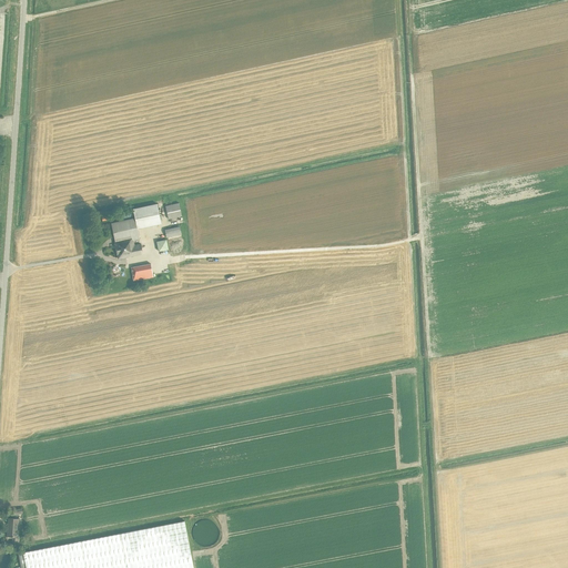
[(165,205),(169,219),(182,216),(179,203),(165,205)]
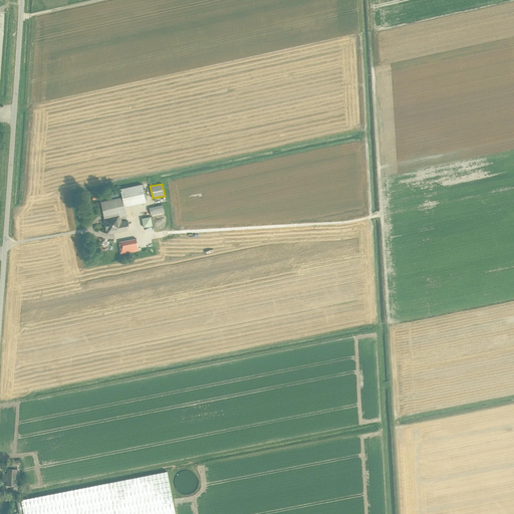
[(103,218),(106,233),(107,234),(130,230),(127,221),(121,222),(120,218),(126,217),(124,207),(146,203),(143,185),(120,190),(122,197),(100,202),(104,218),(103,218)]
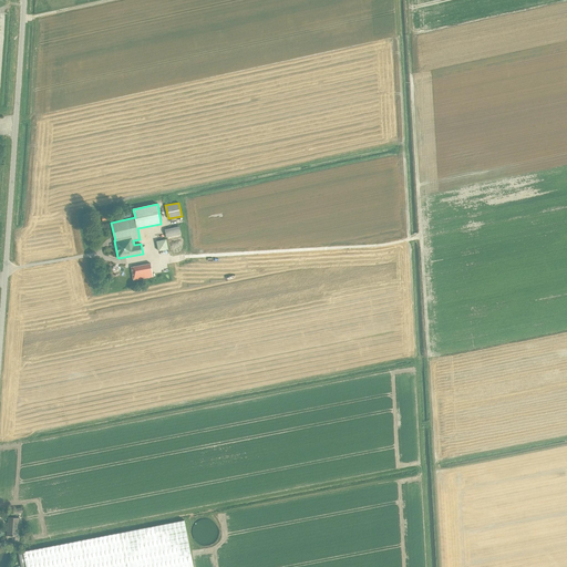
[(182,234),(179,226),(165,229),(166,237),(182,234)]
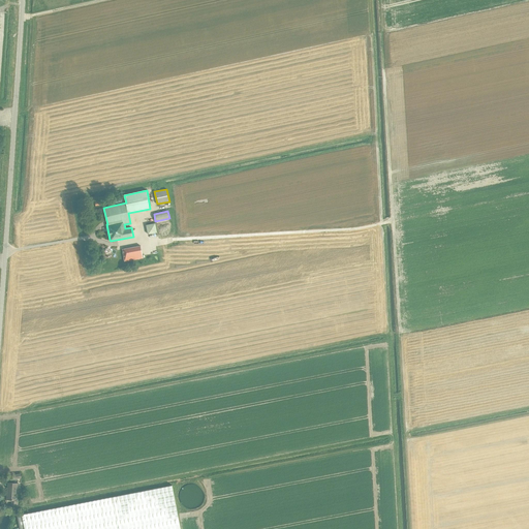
[(157,232),(155,223),(146,224),(148,235),(157,232)]
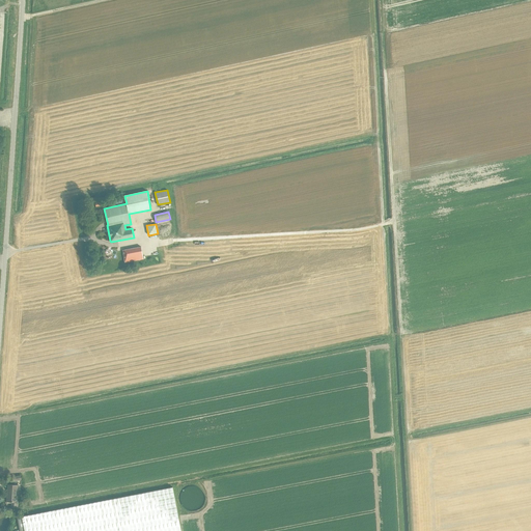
[(141,247),(122,250),(124,262),(143,258),(141,247)]
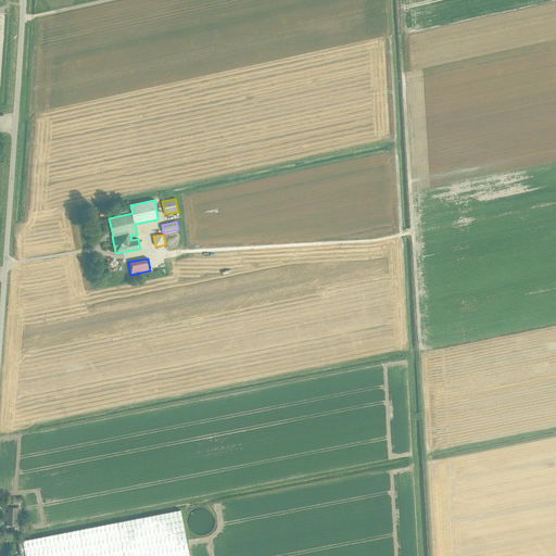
[(8,507),(8,512),(7,525),(12,525),(12,532),(19,532),(19,527),(17,525),(19,508),(8,507)]
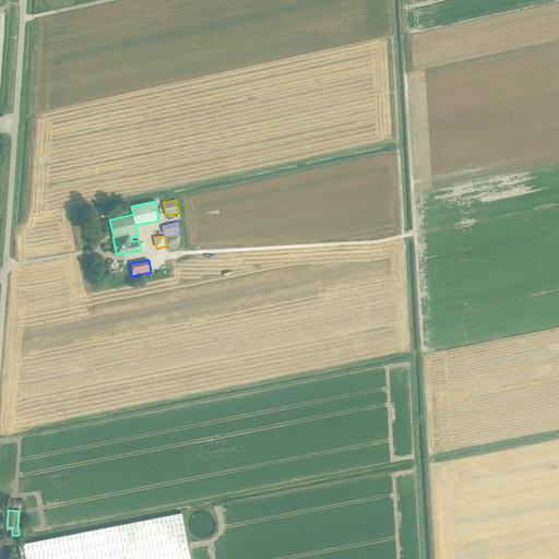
[(199,537),(203,538),(206,537),(210,536),(213,534),(215,531),(216,526),(216,523),(215,520),(213,516),(210,513),(206,512),(202,511),(199,512),(195,513),(192,516),(190,520),(189,523),(189,527),(191,531),(192,534),(195,536),(199,537)]
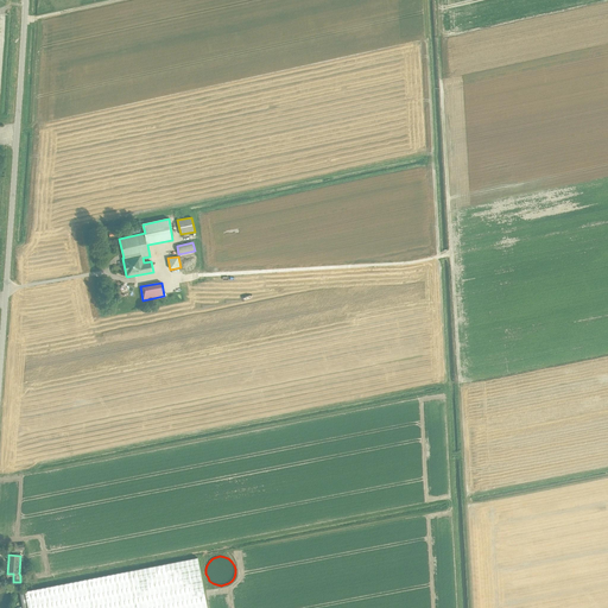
[(25,591),(27,607),(207,607),(197,557),(25,591)]
